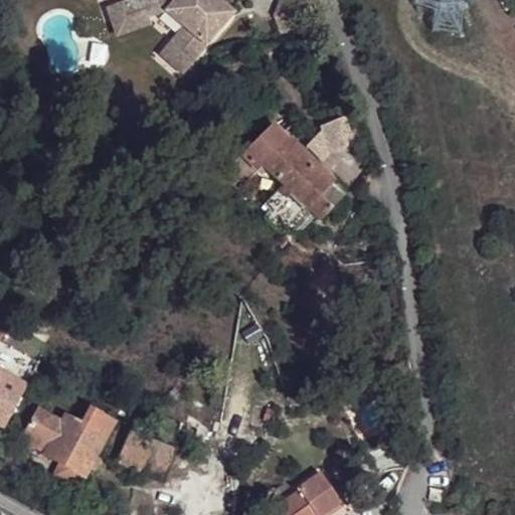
[(135,0),(127,3),(130,12),(140,20),(149,17),(164,11),(184,28),(161,54),(182,73),(233,13),(217,0),(135,0)]
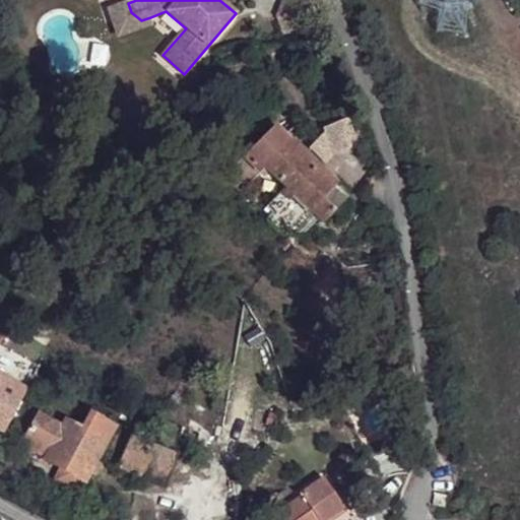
[(294,0),(281,0),(274,16),(276,17),(281,34),(294,29),(298,13),(294,0)]
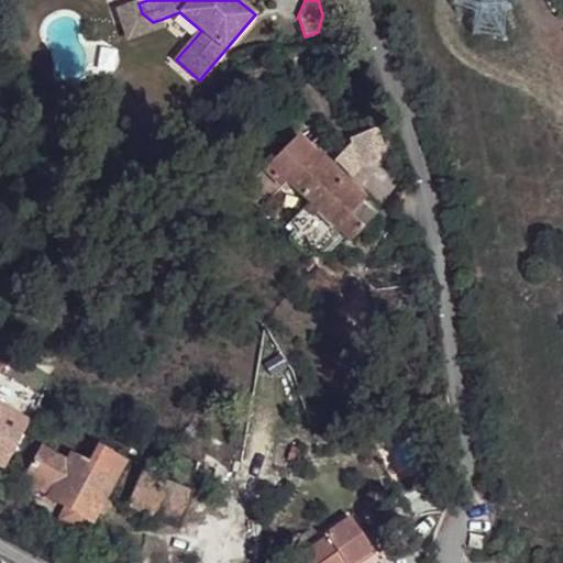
[(139,3),(118,11),(128,39),(165,25),(163,19),(153,22),(142,13),(139,3)]
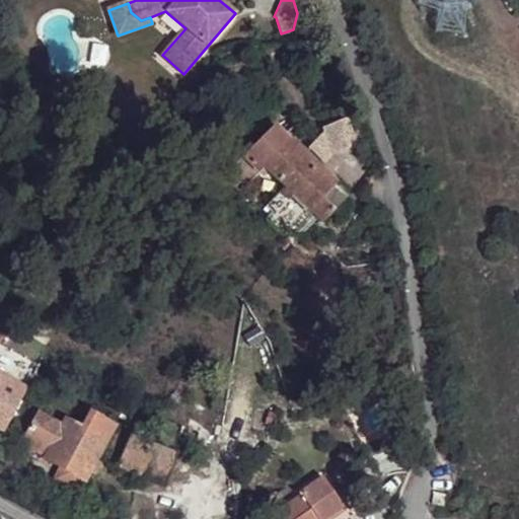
[(274,124),(223,176),(240,193),(265,168),(285,188),(267,207),(295,233),(313,215),(321,223),(334,211),(321,199),(338,182),(292,138),(290,140),(274,124)]
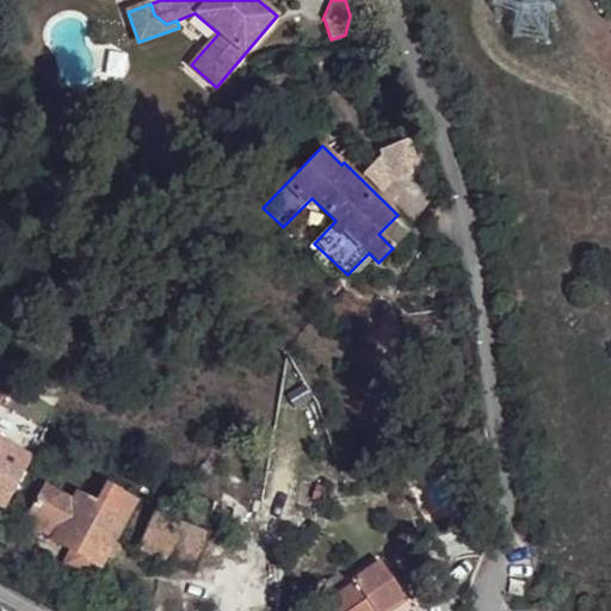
[(0,442),(1,439),(0,437),(0,506),(4,510),(19,481),(0,471),(0,442)]
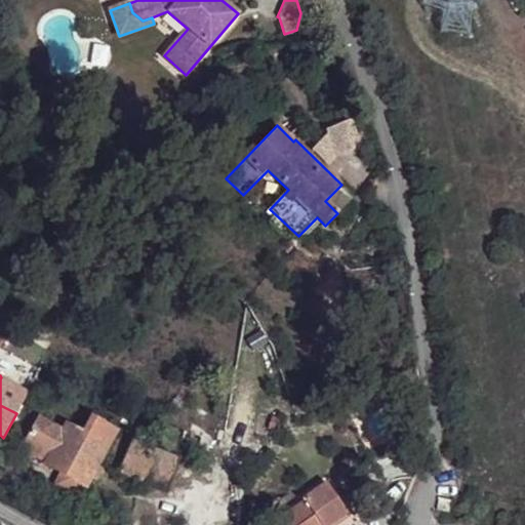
[(61,431),(40,419),(24,449),(46,461),(45,463),(62,472),(84,484),(87,486),(91,477),(97,480),(103,470),(97,467),(116,432),(89,418),(82,432),(66,422),(61,431)]
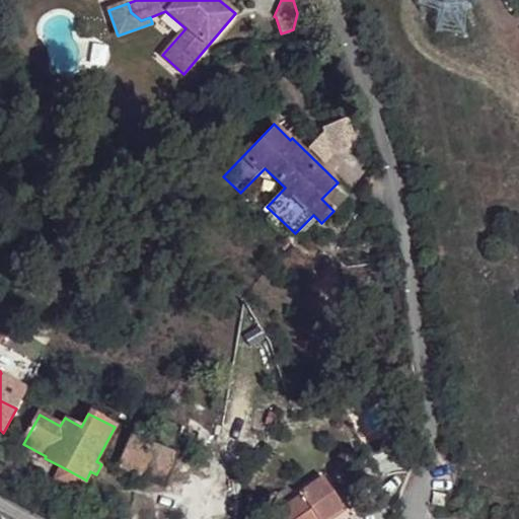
[(83,478),(61,466),(53,480),(75,493),(83,478)]
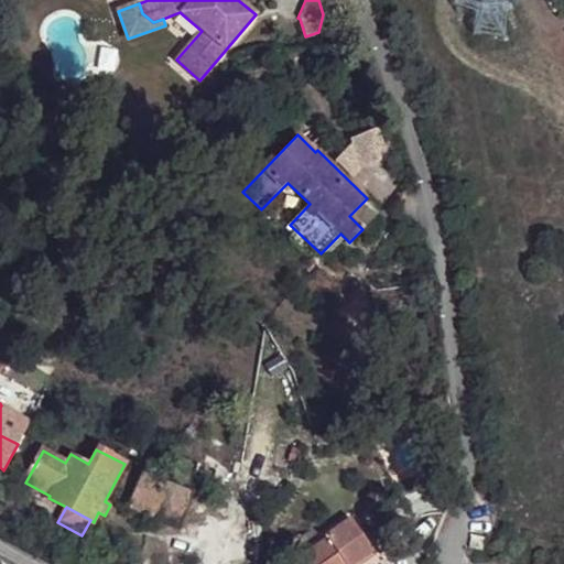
[(327,539),(290,563),(386,563),(375,548),(371,550),(350,519),(325,535),(327,539)]
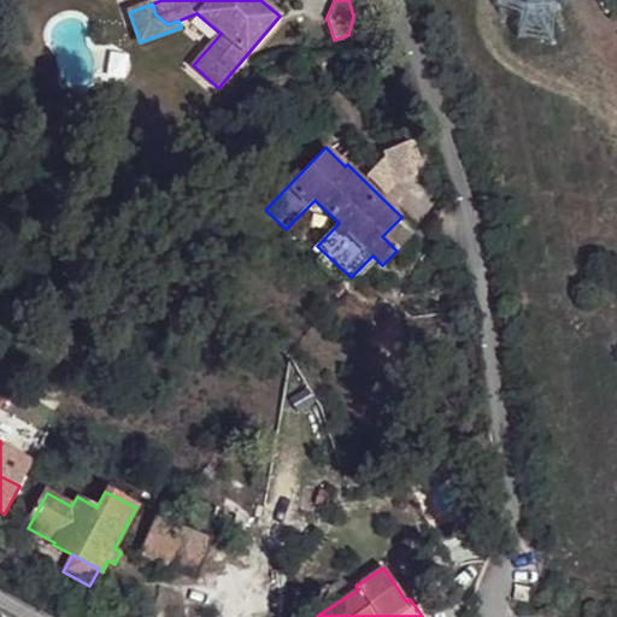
[(530,588),(516,586),(513,600),(528,603),(530,588)]
